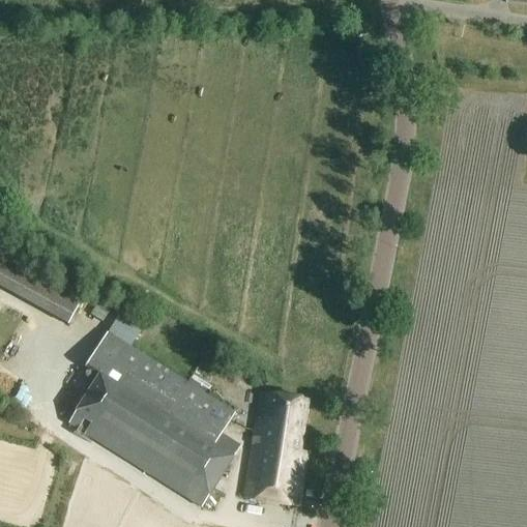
[(0,289),(65,324),(83,292),(0,247),(0,289)]
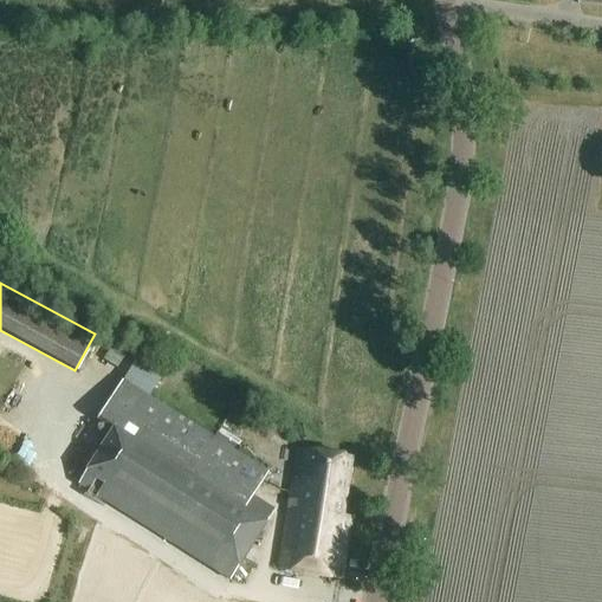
[(110,341),(99,358),(114,367),(124,350),(110,341)]
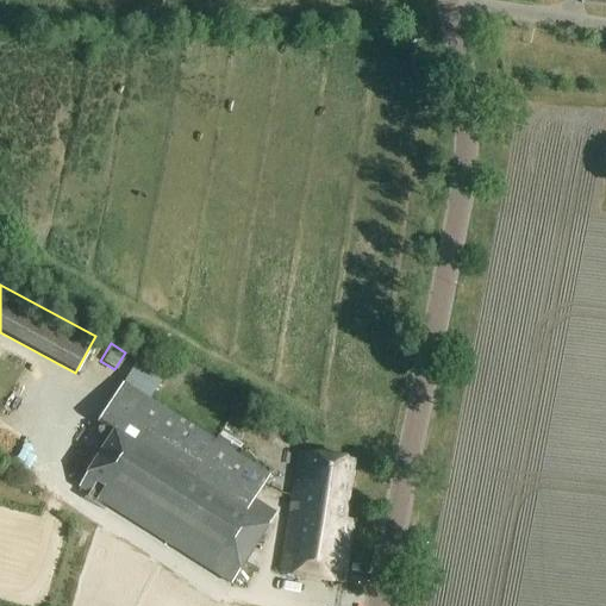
[(110,431),(75,487),(229,583),(275,510),(252,497),(267,472),(149,399),(149,398),(127,385),(122,380),(95,422),(110,431)]
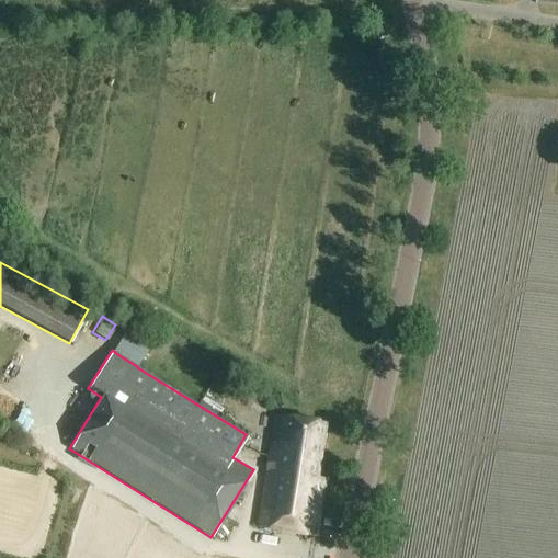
[(321,423),(272,416),(255,526),(312,535),(321,476),(314,475),(321,423)]
